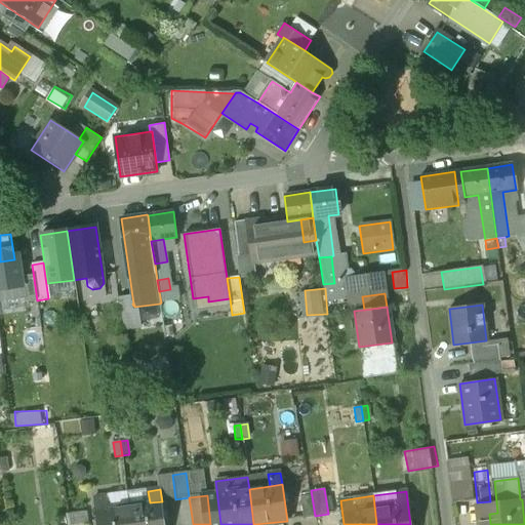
[(107,496),(94,498),(96,511),(109,509),(107,496)]
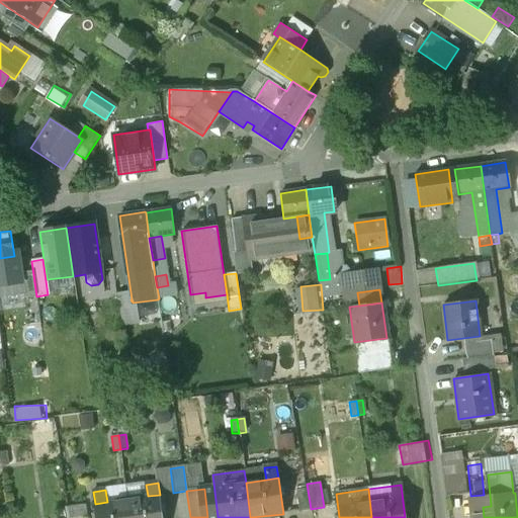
[(148,496),(127,499),(130,517),(162,517),(160,495),(148,496)]
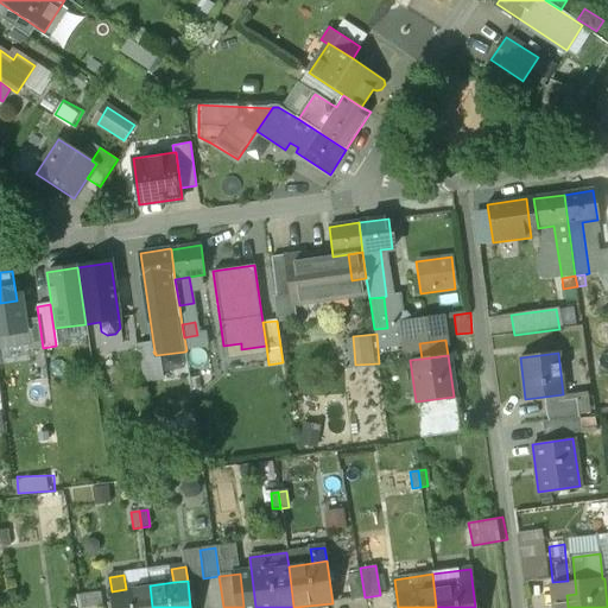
[(126,589),(112,591),(113,607),(152,607),(150,586),(126,589)]
